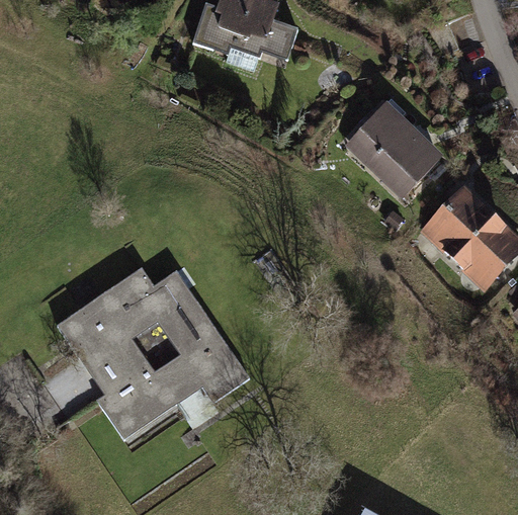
[(202,15),(193,41),(229,54),(227,61),(254,70),(259,57),(261,57),(267,37),(292,46),(298,29),(281,23),(281,24),(272,22),(278,4),(265,0),(221,0),(219,10),(207,6),(204,16),(202,15)]
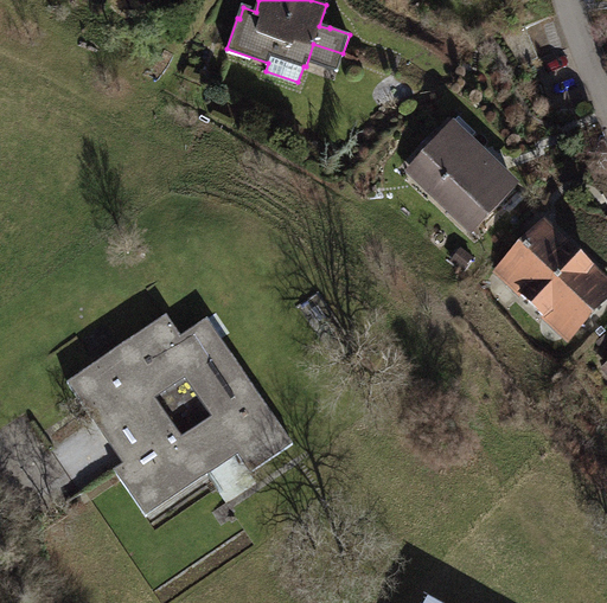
[(451,124),(417,160),(442,183),(435,191),(473,228),(515,185),(451,124)]
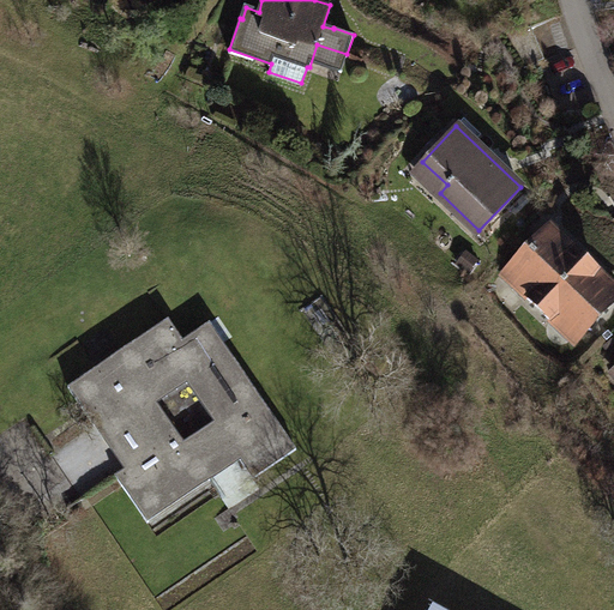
[(613,283),(552,224),(505,273),(573,339),(613,296),(613,283)]
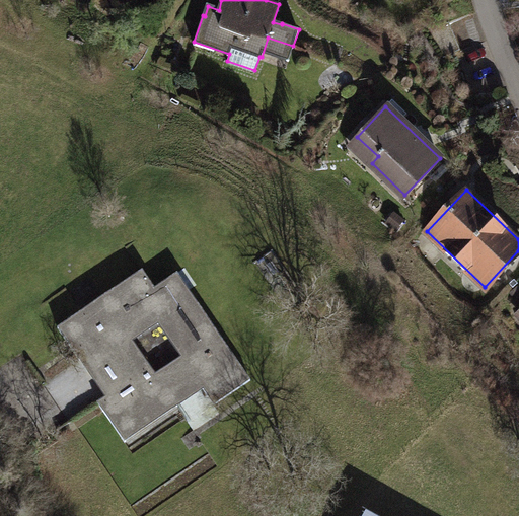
[(176,271),(154,286),(144,271),(83,311),(82,309),(58,325),(104,393),(96,398),(122,436),(172,401),(175,407),(177,404),(188,420),(249,377),(176,271)]
